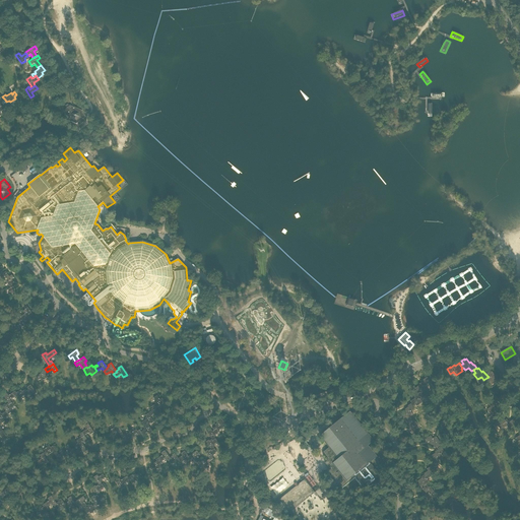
[(48,378),(47,376),(49,375),(47,372),(45,369),(42,370),(44,372),(39,375),(40,376),(37,377),(38,378),(37,379),(38,381),(40,379),(42,382),(48,378)]
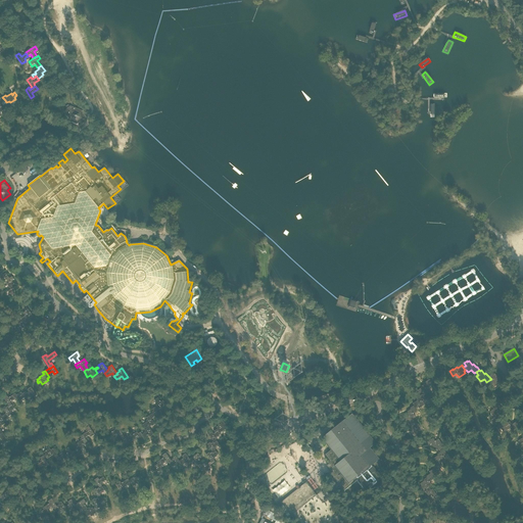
[(491,379),(489,380),(493,386),(497,383),(500,387),(505,383),(503,380),(502,381),(498,377),(497,378),(494,374),(493,375),(492,374),(488,376),(491,379)]
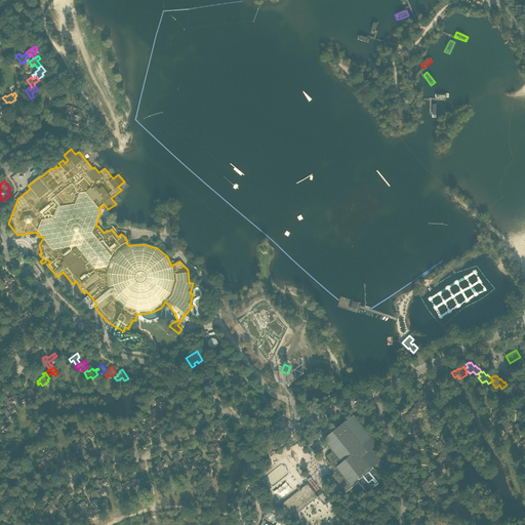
[(419,395),(421,399),(425,403),(428,401),(426,397),(427,396),(432,393),(429,390),(433,388),(431,386),(434,384),(432,380),(426,385),(427,386),(422,388),(423,389),(419,392),(420,394),(419,395)]
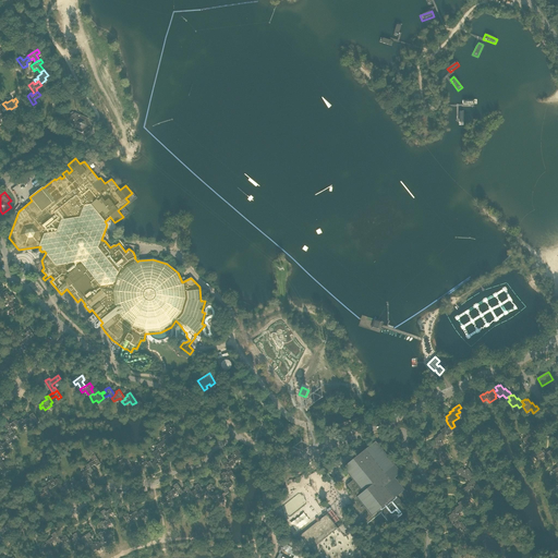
[(31,419),(28,420),(26,421),(27,424),(28,425),(34,421),(36,424),(39,422),(33,413),(28,415),(31,419)]
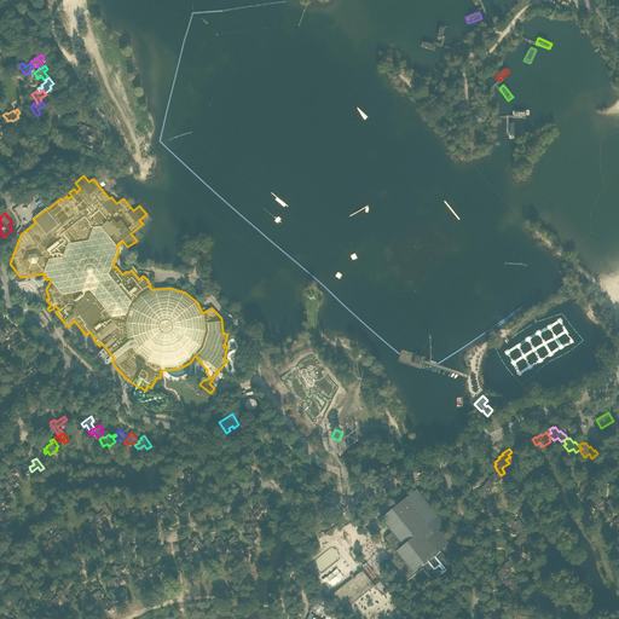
[(15,468),(18,472),(19,475),(22,473),(24,475),(30,470),(29,467),(32,466),(30,463),(27,466),(25,464),(19,468),(18,466),(15,468)]
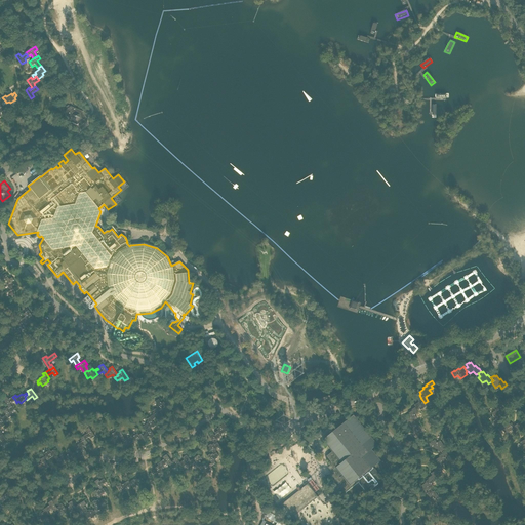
[(3,400),(8,407),(9,408),(11,407),(10,404),(15,400),(12,397),(8,399),(7,397),(3,400)]
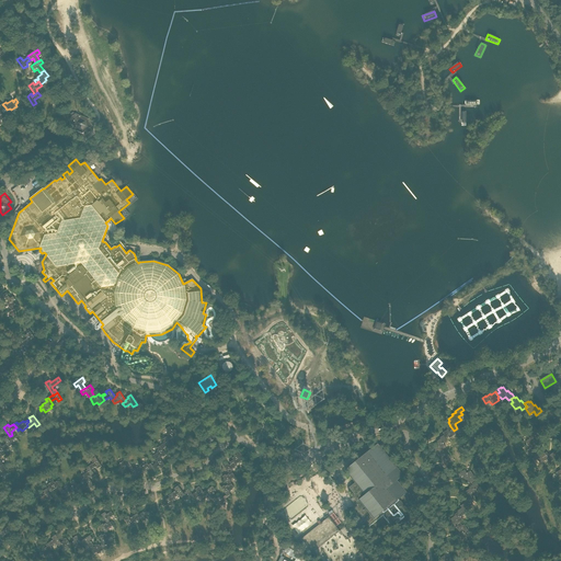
[(169,434),(165,436),(169,441),(178,434),(175,430),(172,432),(170,426),(165,430),(169,434)]
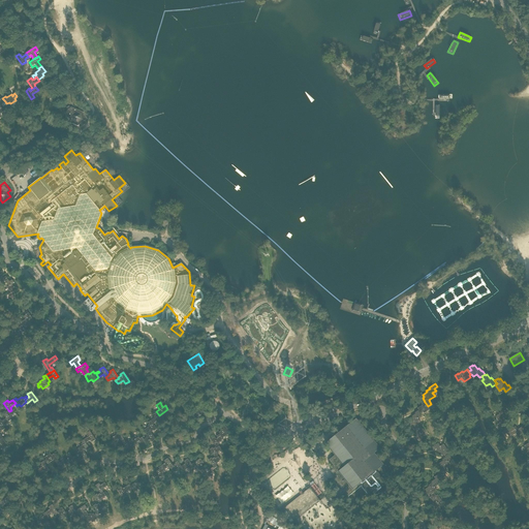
[(414,413),(415,414),(418,418),(421,416),(419,414),(423,412),(424,413),(430,409),(428,406),(425,402),(421,404),(422,405),(417,408),(418,410),(414,413)]
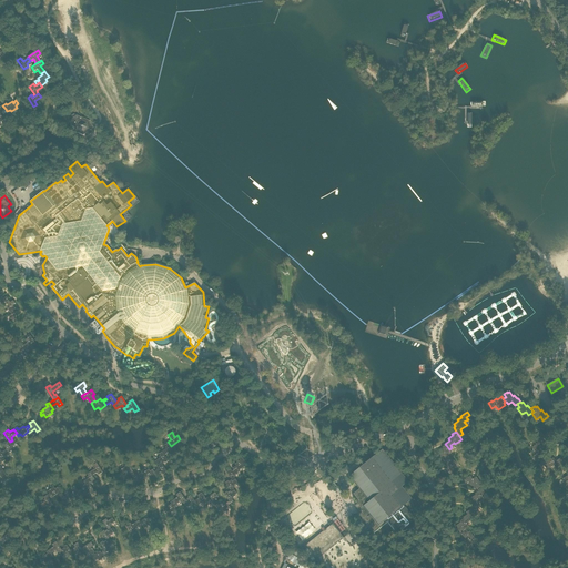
[(537,439),(536,440),(539,445),(543,443),(545,442),(546,443),(548,442),(546,438),(550,435),(548,432),(544,435),(541,432),(537,435),(540,439),(538,440),(537,439)]
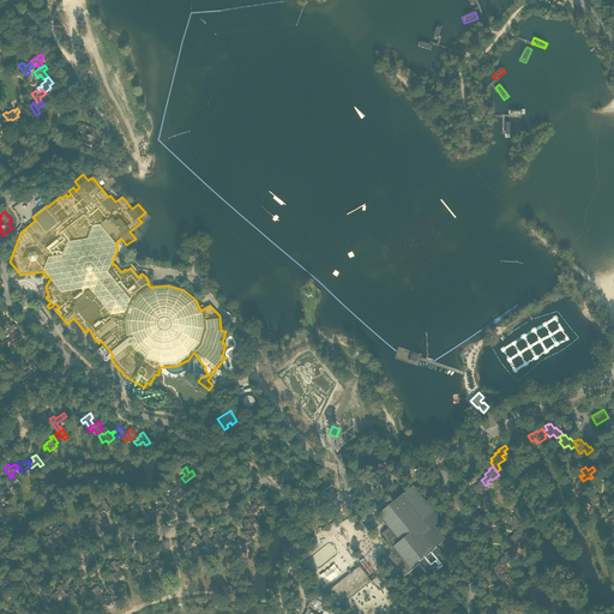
[(2,480),(7,486),(10,489),(13,488),(10,485),(17,480),(13,476),(11,477),(10,476),(7,479),(6,477),(2,480)]
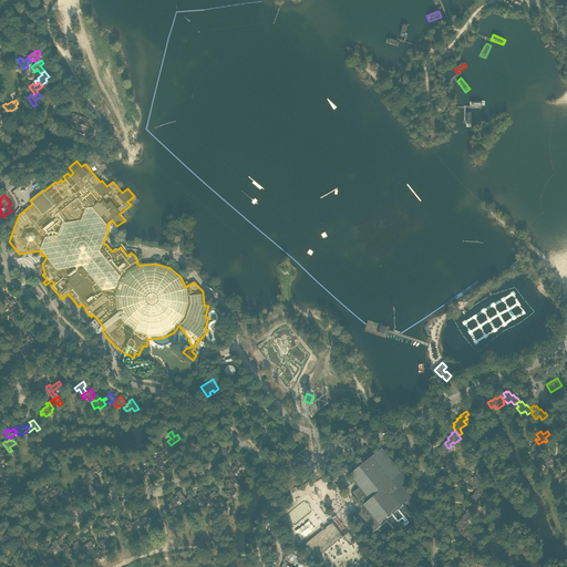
[(531,446),(534,451),(535,450),(538,454),(542,452),(543,451),(539,446),(543,444),(542,442),(538,444),(535,440),(533,441),(535,443),(531,446)]
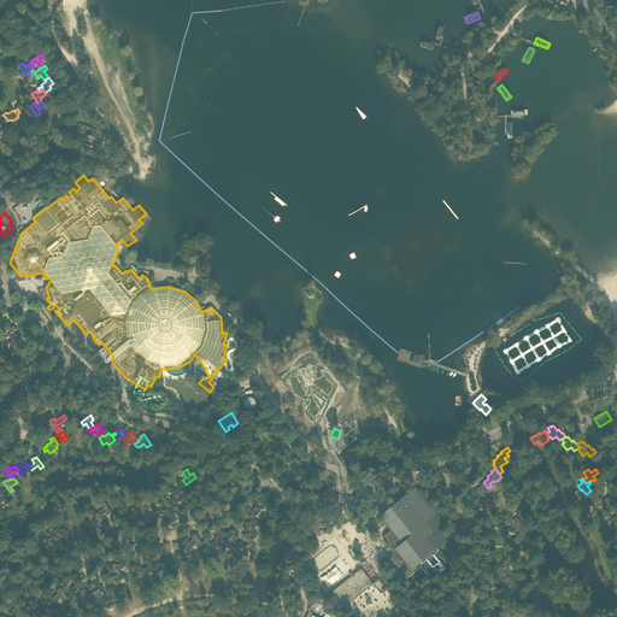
[(182,487),(176,491),(178,494),(183,492),(186,494),(189,491),(186,485),(182,480),(178,482),(182,487)]
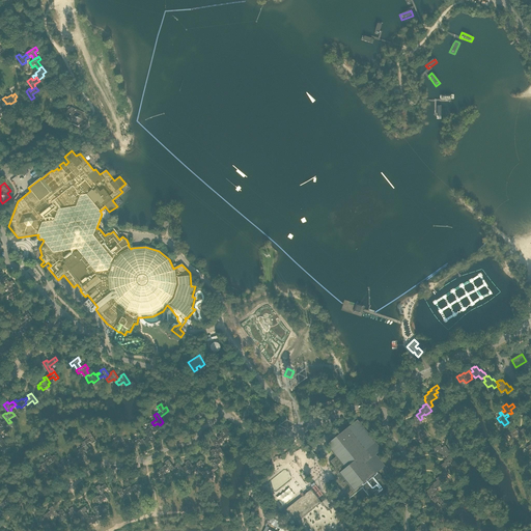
[(415,426),(416,427),(419,425),(421,424),(419,420),(420,420),(417,416),(413,418),(414,419),(410,422),(411,424),(410,425),(412,428),(415,426)]
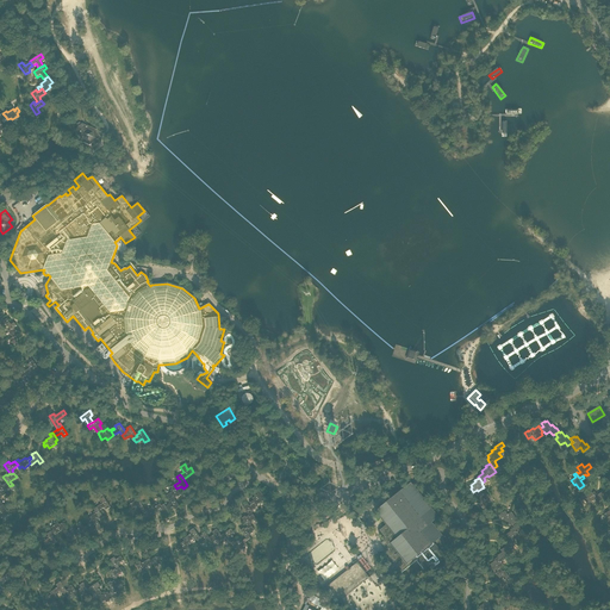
[(381,543),(384,546),(384,549),(399,570),(397,572),(402,579),(405,577),(408,580),(415,576),(416,577),(443,554),(441,552),(446,548),(439,539),(442,536),(431,522),(439,517),(411,483),(374,511),(386,526),(379,530),(385,537),(384,540),(381,543)]
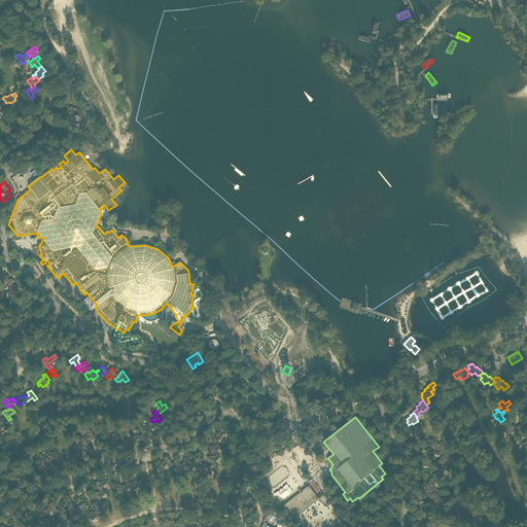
[(498,426),(501,429),(504,427),(502,426),(501,423),(504,421),(503,420),(500,422),(497,418),(496,419),(497,421),(493,424),(496,427),(498,426)]
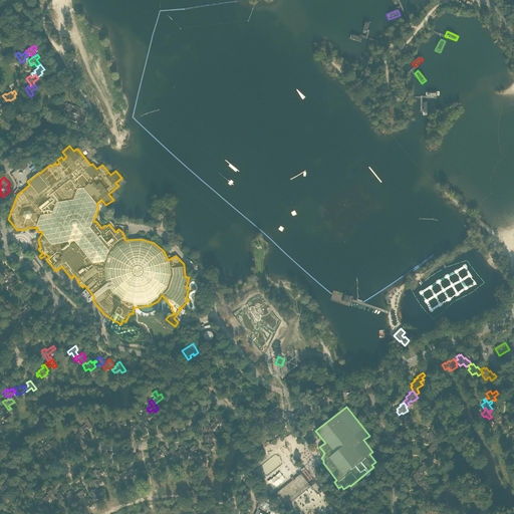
[(141,418),(143,421),(146,419),(147,420),(149,419),(150,420),(153,418),(149,412),(147,409),(144,411),(146,414),(141,418)]
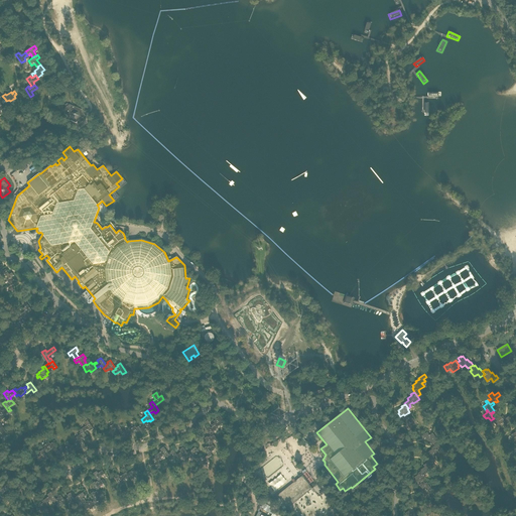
[(407,413),(404,415),(404,416),(403,417),(405,422),(404,422),(407,426),(406,427),(408,430),(413,426),(411,423),(414,421),(410,415),(408,416),(407,413)]
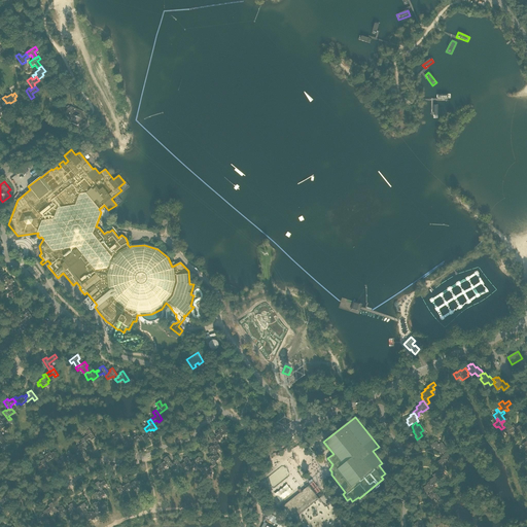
[(215,434),(216,436),(219,434),(221,436),(226,433),(225,431),(229,429),(224,424),(221,426),(222,427),(218,430),(219,432),(215,434)]
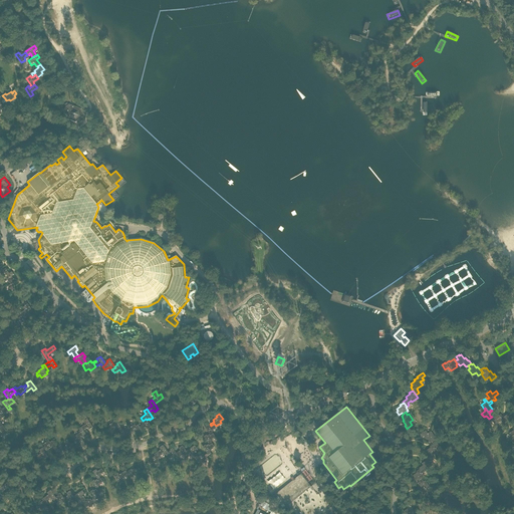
[(501,414),(499,416),(501,418),(496,421),(498,423),(501,421),(503,425),(507,423),(505,420),(509,417),(507,415),(503,418),(501,414)]
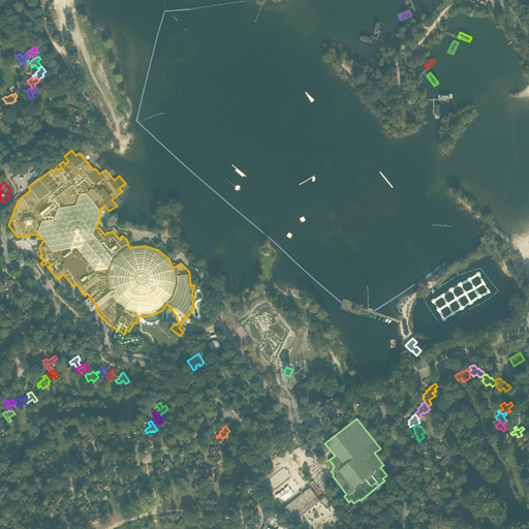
[(506,429),(503,431),(501,432),(503,435),(506,433),(509,437),(512,435),(510,433),(516,430),(514,428),(514,427),(508,430),(506,427),(504,428),(506,429)]
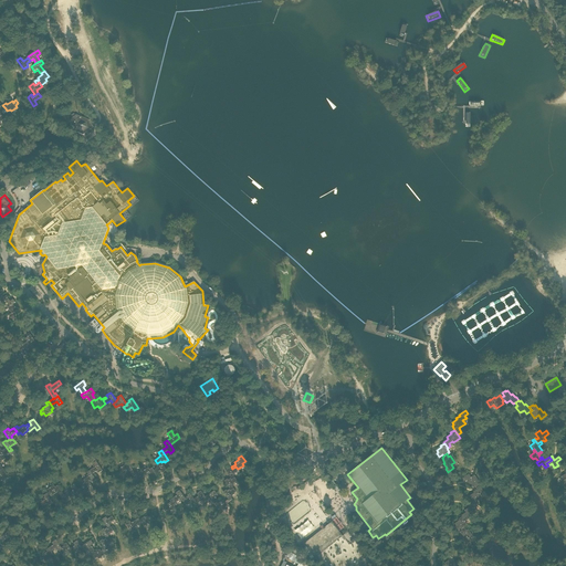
[(95,467),(90,470),(92,474),(96,471),(98,474),(103,471),(96,461),(93,463),(95,467)]
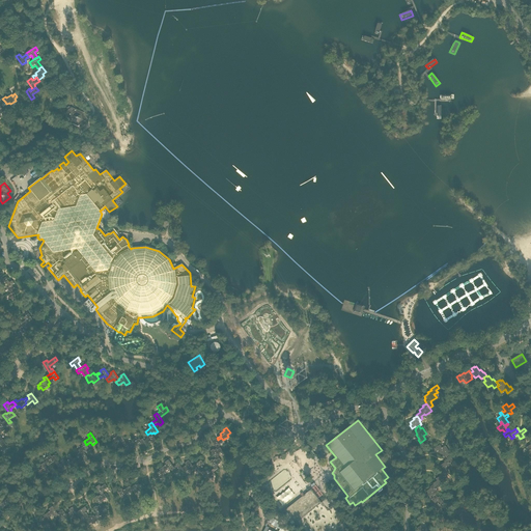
[(149,438),(144,441),(146,445),(150,442),(152,444),(156,442),(151,434),(150,432),(147,435),(149,438)]
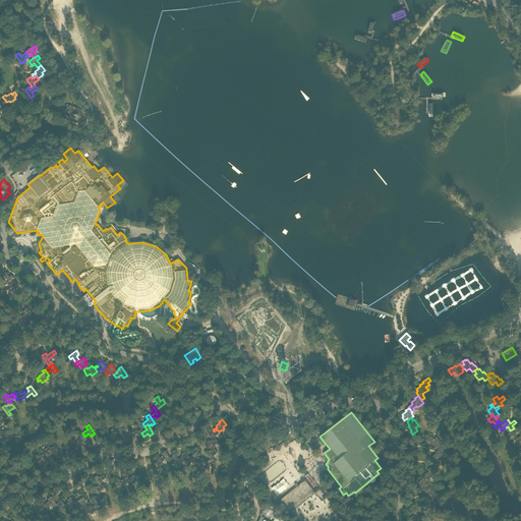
[(118,433),(120,436),(123,433),(119,427),(116,429),(115,428),(109,431),(111,433),(108,436),(109,438),(111,436),(112,438),(118,433)]
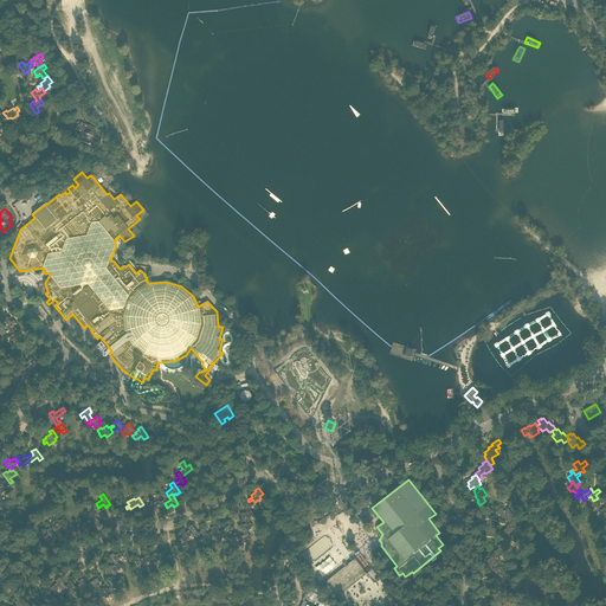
[(240,503),(246,511),(250,509),(249,508),(255,503),(255,502),(252,500),(249,502),(247,503),(245,501),(240,503)]
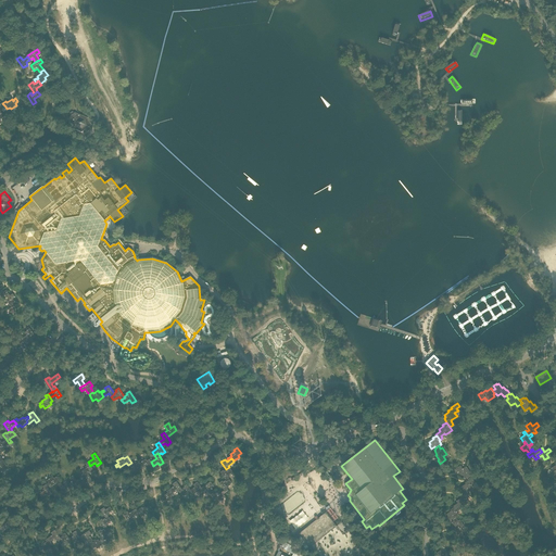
[(146,459),(139,464),(141,466),(138,468),(139,469),(143,467),(144,469),(149,466),(151,467),(153,466),(151,462),(149,459),(147,462),(146,459)]
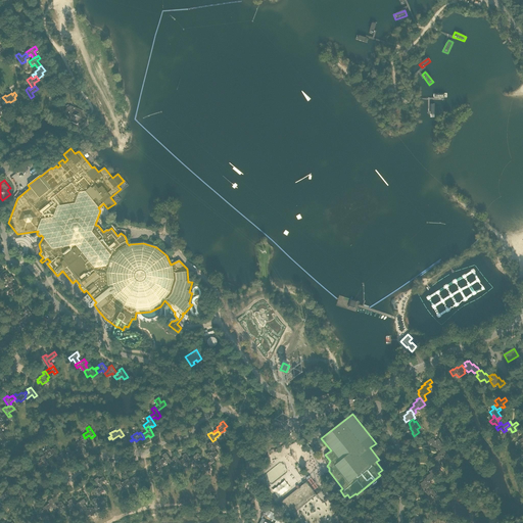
[(77,443),(79,447),(82,445),(83,446),(85,444),(86,445),(89,443),(85,438),(83,434),(80,436),(82,440),(77,443)]
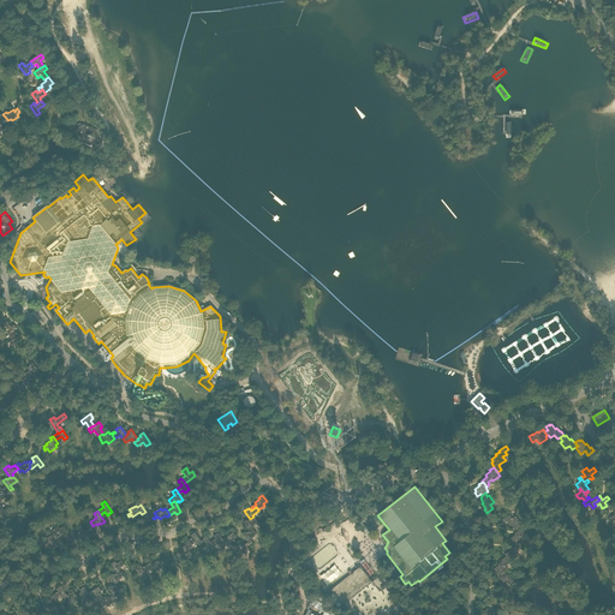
[(145,512),(142,514),(148,525),(153,521),(151,519),(153,518),(156,515),(154,513),(154,512),(148,515),(145,512)]
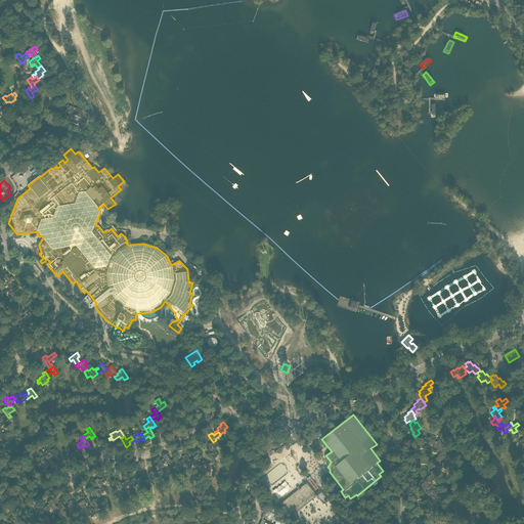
[(440,450),(441,451),(443,449),(442,447),(443,446),(439,440),(436,442),(434,439),(429,442),(431,445),(432,444),(434,448),(435,447),(438,451),(440,450)]
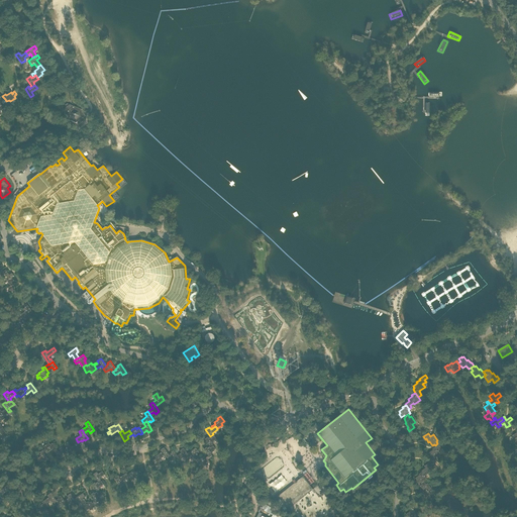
[(204,439),(209,446),(212,444),(214,443),(212,442),(216,439),(213,434),(210,436),(210,437),(208,438),(207,437),(204,439)]
